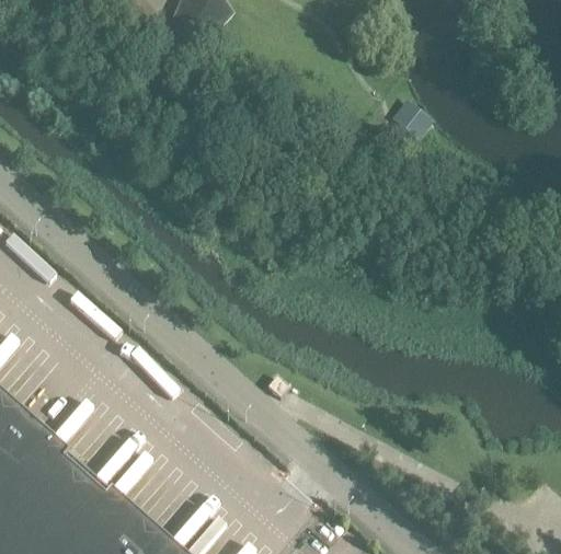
[(157,14),(144,0),(114,0),(139,30),(157,14)]
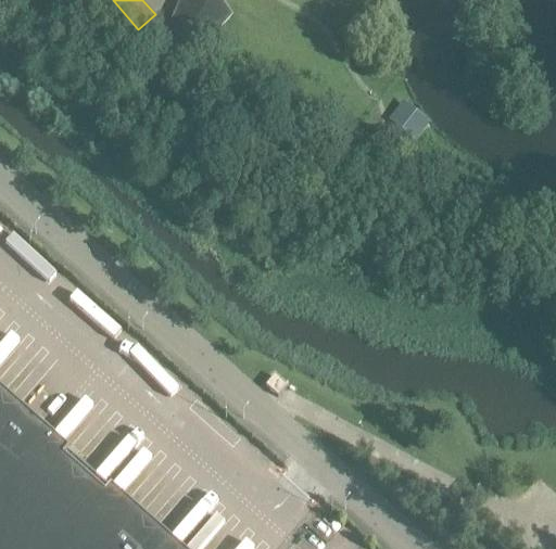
[(186,0),(168,28),(197,47),(223,8),(211,0),(186,0)]
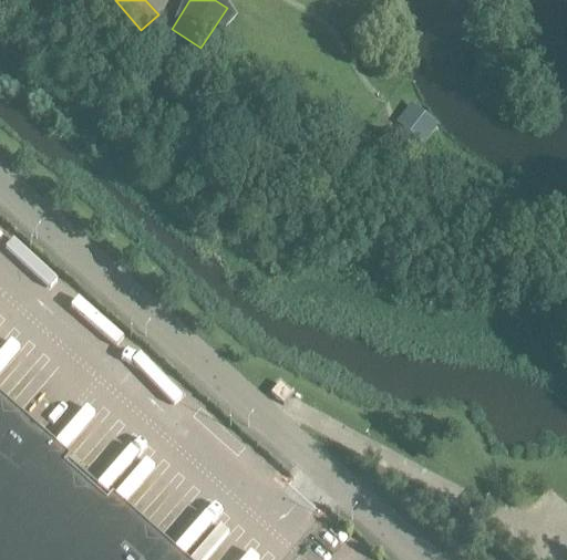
[(146,44),(157,35),(151,27),(140,35),(146,44)]
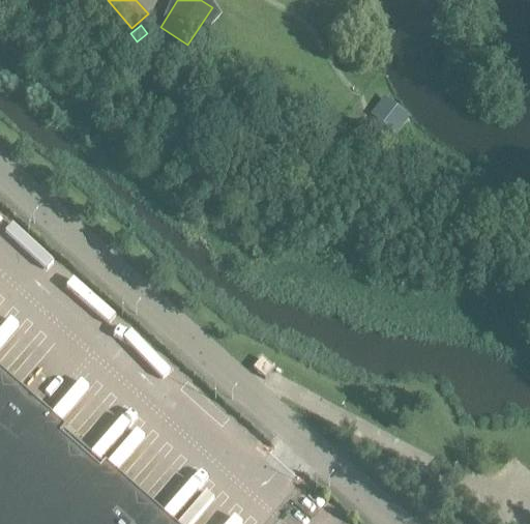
[(384,91),(371,109),(396,129),(410,112),(384,91)]
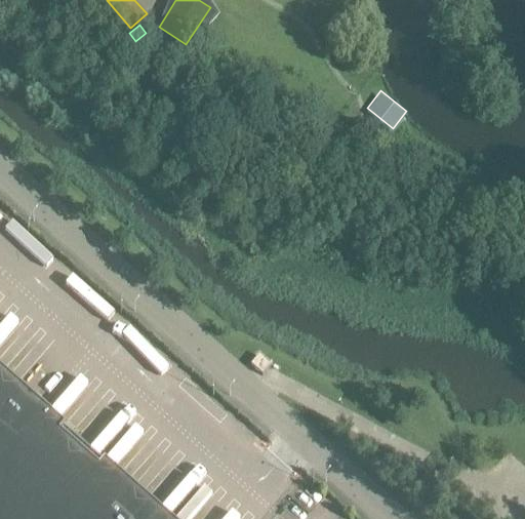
[(258,351),(250,361),(255,365),(263,371),(271,362),(258,351)]
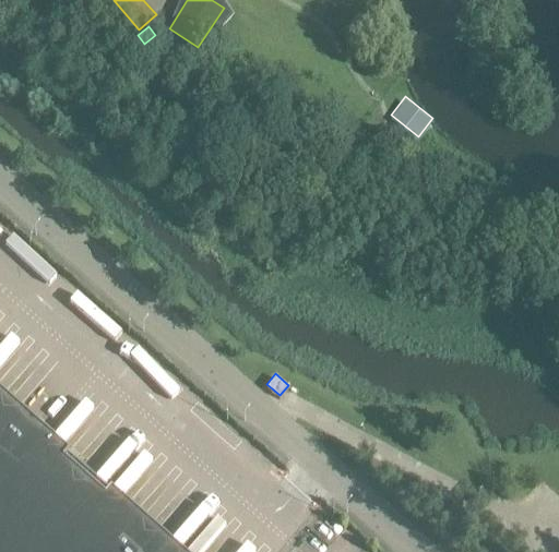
[(168,551),(0,404),(0,551),(168,551)]
